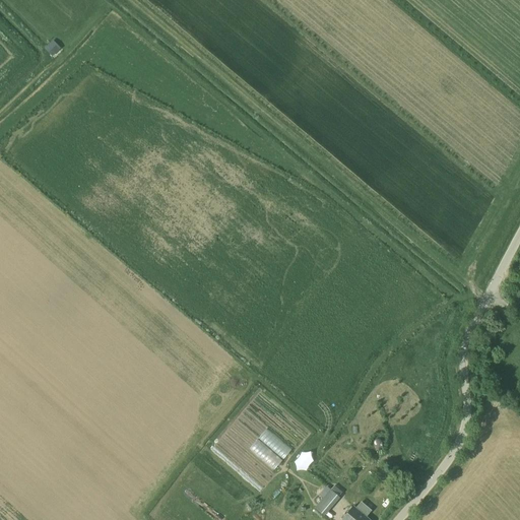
[(44,48),(51,55),(58,48),(51,41),(44,48)]
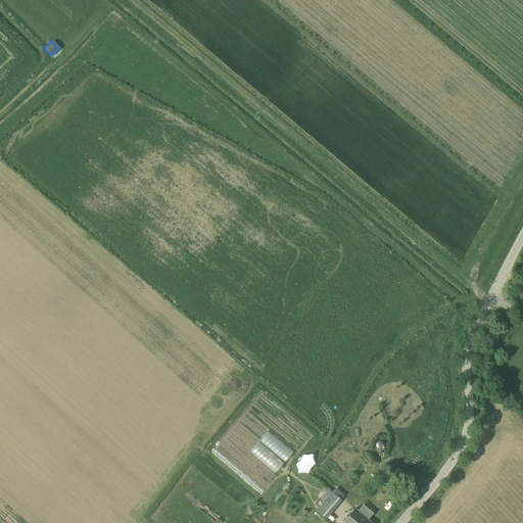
[(383,450),(385,449),(386,447),(386,445),(385,443),(383,442),(381,441),(379,441),(377,443),(376,444),(376,446),(376,448),(377,450),(379,452),(381,452),(383,450)]
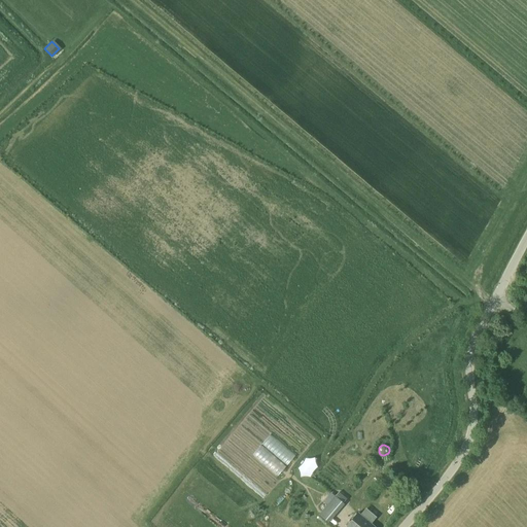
[(338,510),(343,504),(335,497),(329,503),(338,510)]
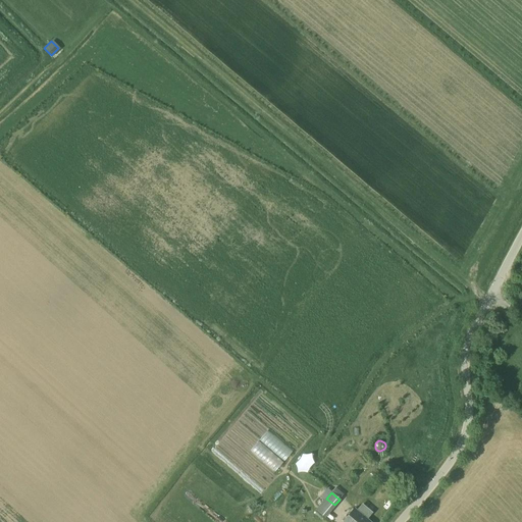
[(357,510),(355,509),(343,521),(370,521),(367,519),(372,513),(362,504),(357,510)]
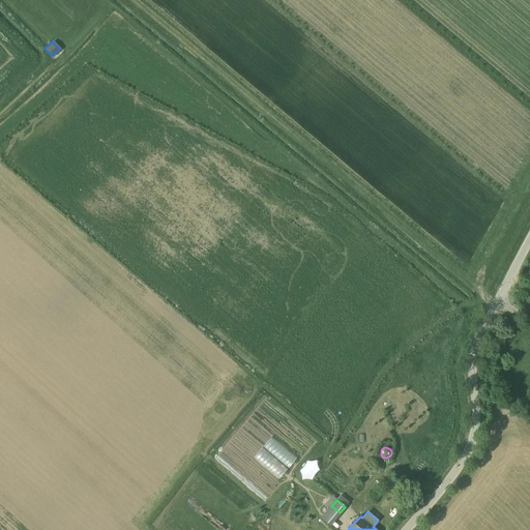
[(327,512),(321,519),(329,525),(334,519),(327,512)]
